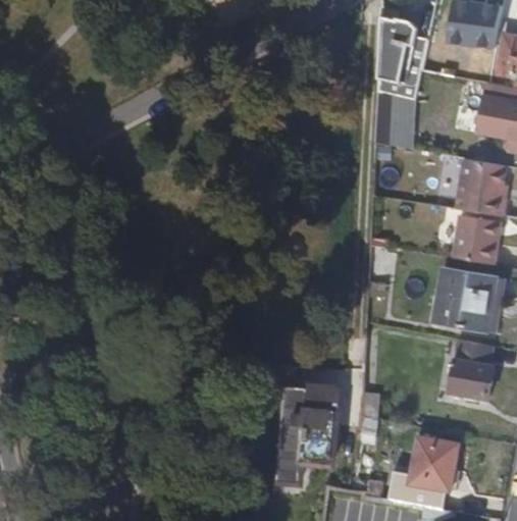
[(396,17),(382,15),(379,74),(396,77),(407,80),(415,36),(417,29),(410,17),(399,16),(396,17)]
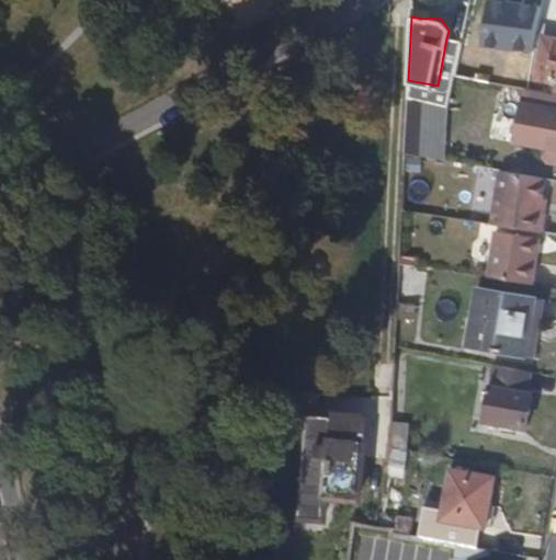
[(461,42),(446,38),(438,86),(452,89),(454,73),(461,42)]
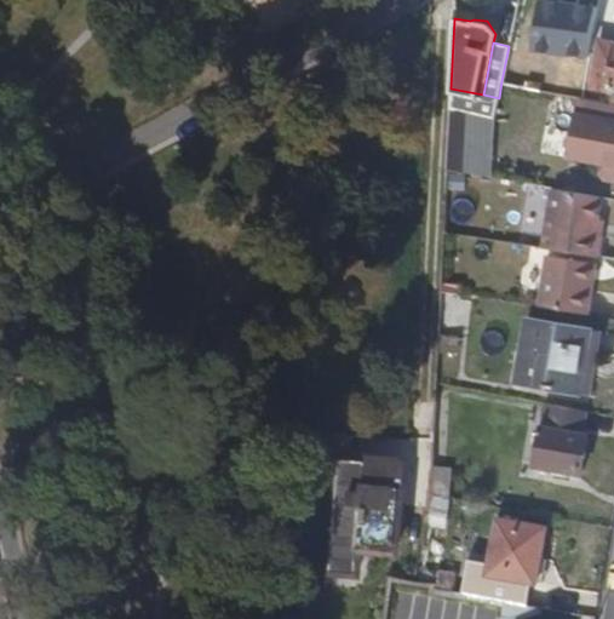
[(534,51),(509,46),(501,81),(528,87),(534,51)]
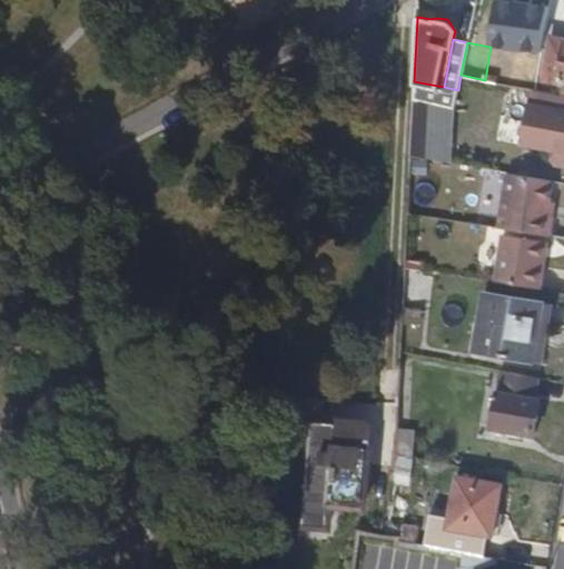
[(432,85),(414,81),(413,94),(429,98),(432,85)]
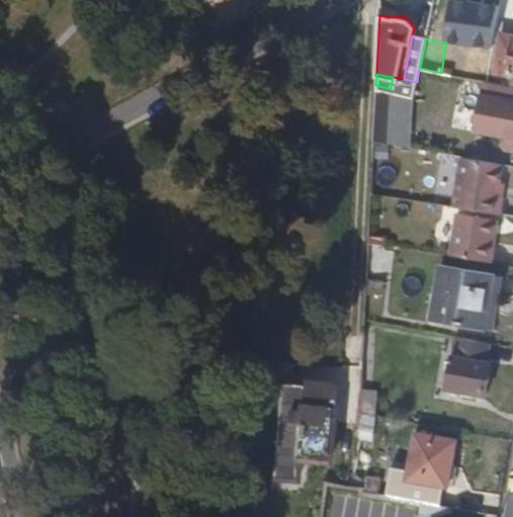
[(512,89),(510,89),(479,83),(468,132),(496,138),(495,145),(499,150),(510,153),(512,150),(512,89)]
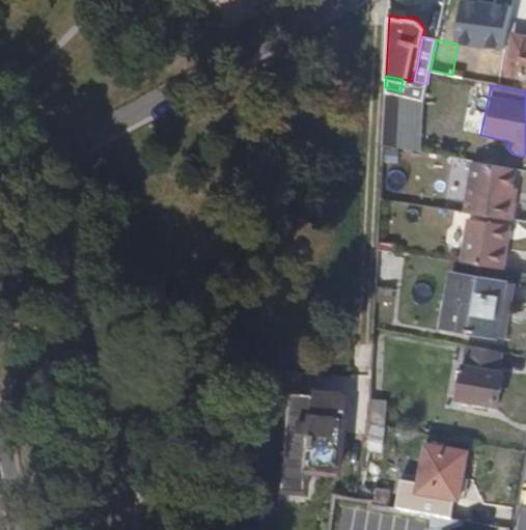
[(511,185),(515,168),(474,161),(465,213),(511,220),(515,200),(509,199),(511,185)]
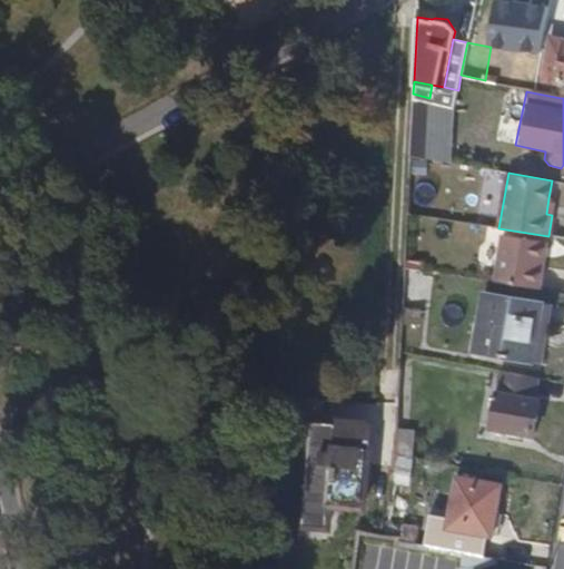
[(488,282),(537,290),(544,242),(496,235),(488,282)]
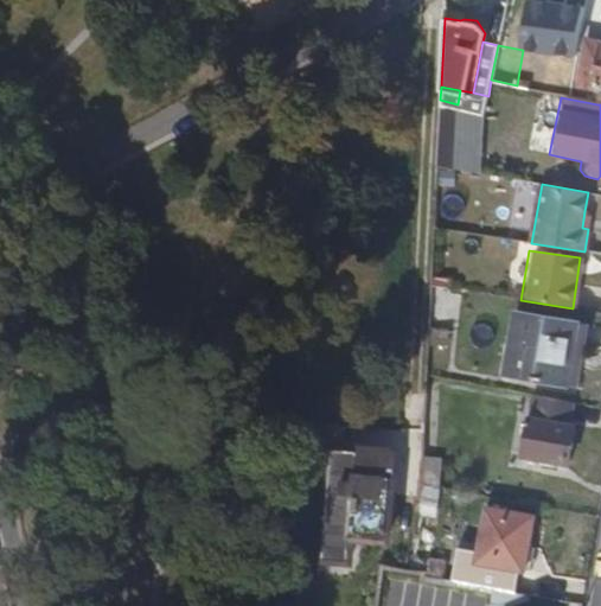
[(447,320),(453,299),(428,293),(423,316),(447,320)]
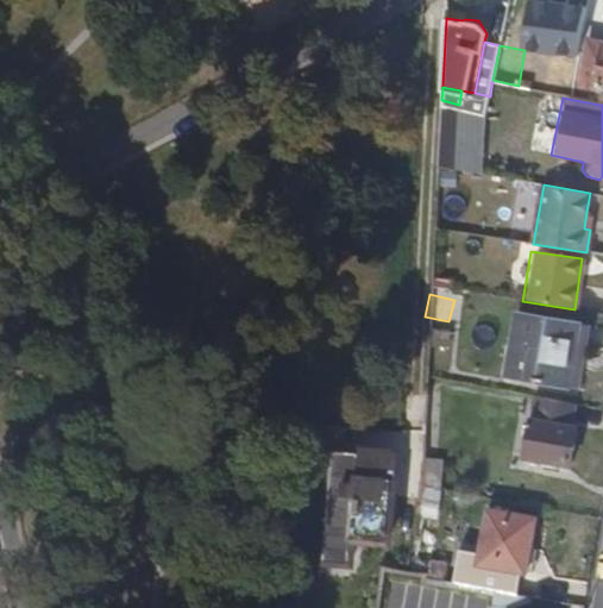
[(577,389),(583,348),(573,345),(576,325),(515,314),(504,376),(577,389)]
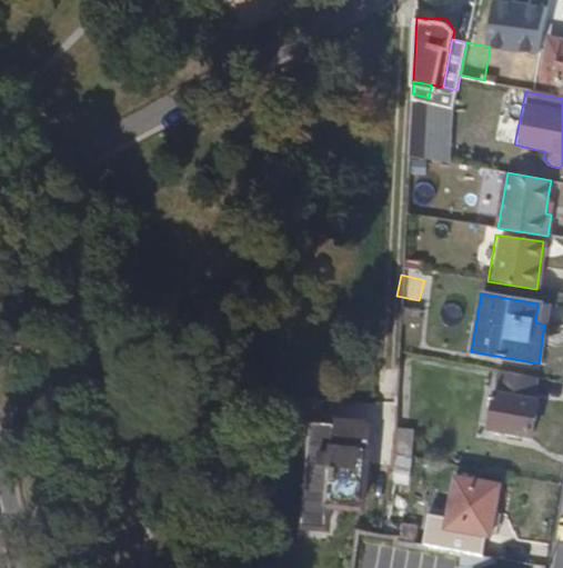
[(535,322),(544,325),(548,306),(538,304),(535,322)]
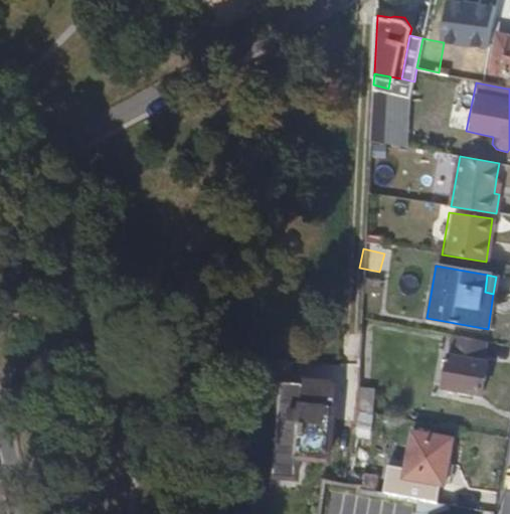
[(480,362),(484,341),(453,336),(448,365),(447,364),(443,388),(458,391),(471,393),(479,394),(484,363),(480,362)]
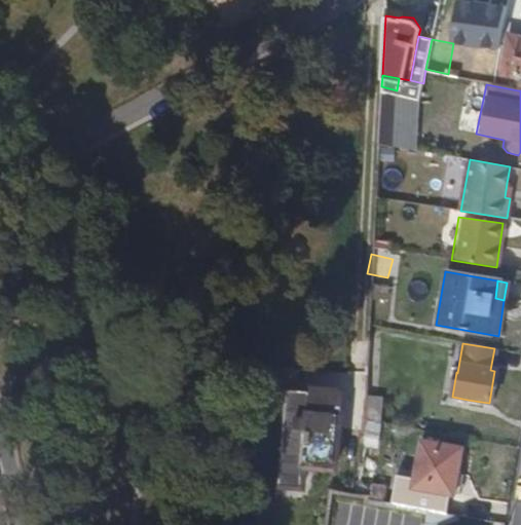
[(342,397),(348,378),(329,371),(323,389),(342,397)]
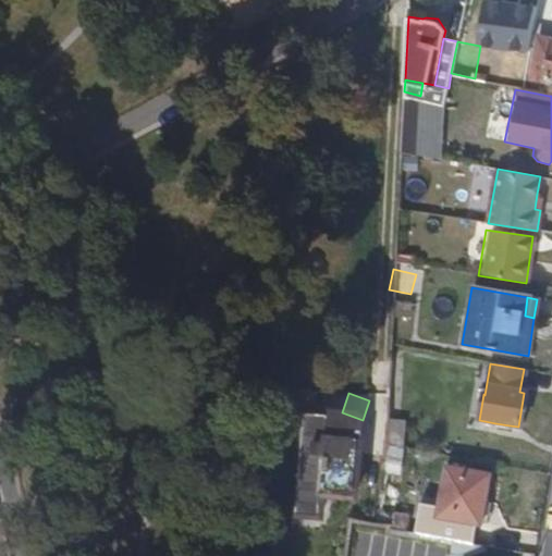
[(330,415),(304,411),(294,513),(320,515),(322,494),(351,496),(357,439),(353,437),(352,424),(329,422),(330,415)]
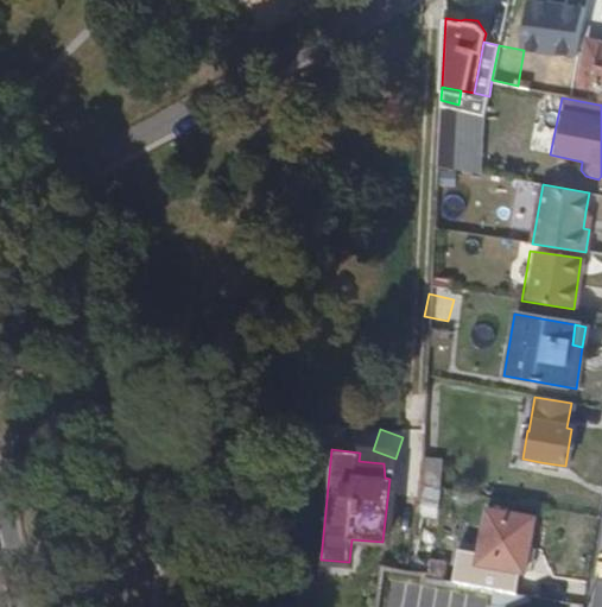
[(553,473),(556,465),(540,462),(539,469),(553,473)]
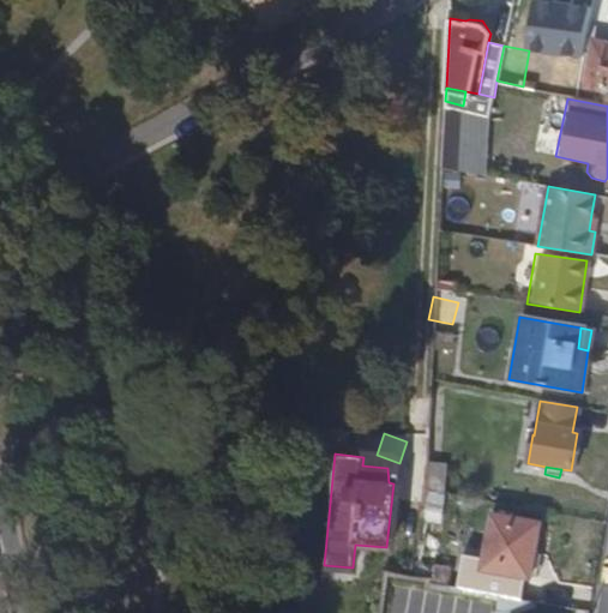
[(539,527),(492,518),(482,571),(528,580),(539,527)]
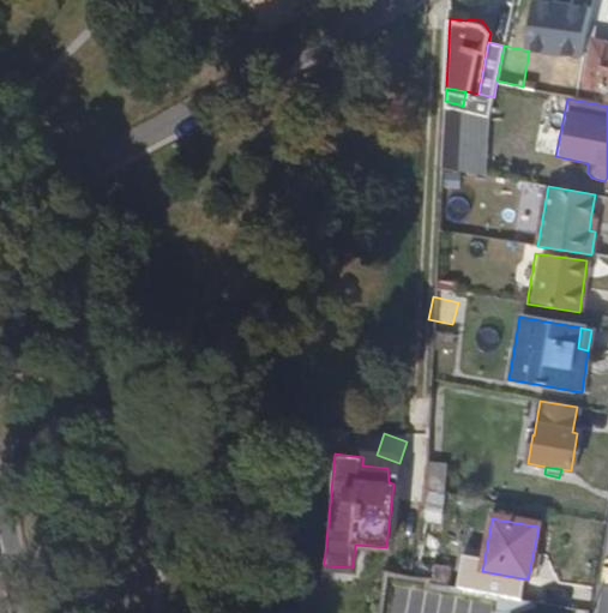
[(409,560),(405,575),(425,578),(425,584),(461,590),(463,571),(409,560)]
